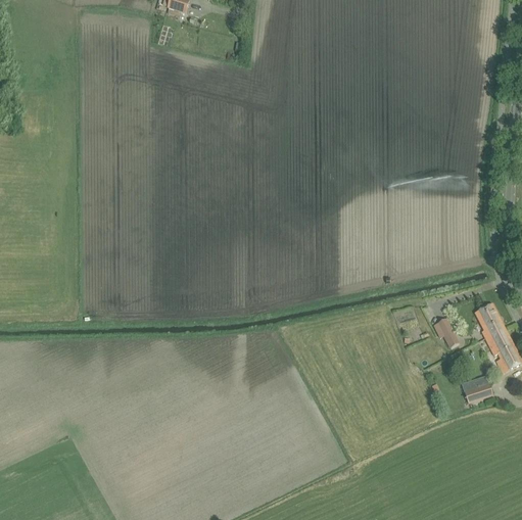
[(168,6),(168,9),(167,11),(179,15),(181,10),(185,12),(188,0),(162,0),(162,2),(168,3),(167,6),(168,6)]
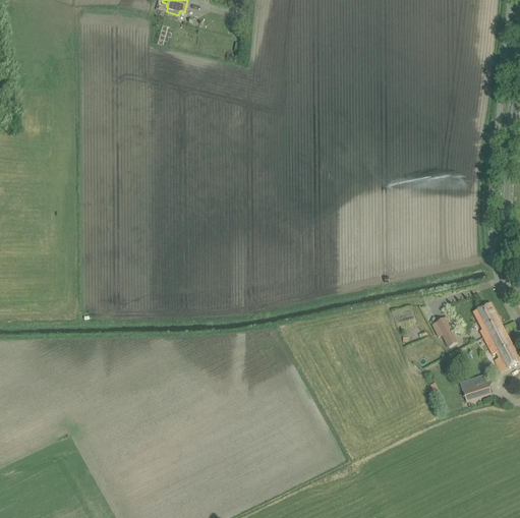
[(480,306),(472,310),(481,328),(479,329),(482,336),(503,326),(489,301),(480,306)]
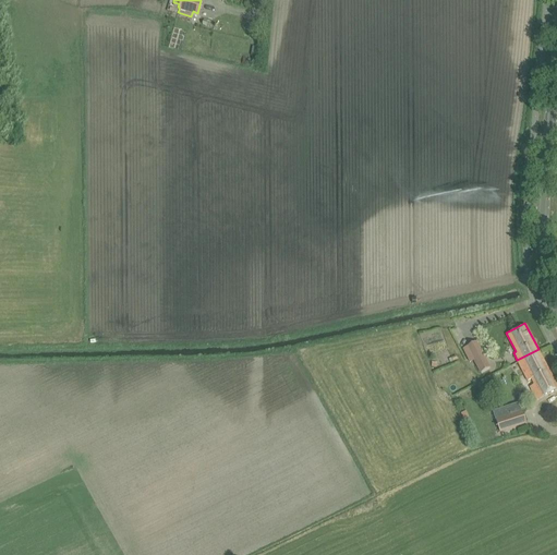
[(476,339),(462,346),(469,359),(473,357),(480,370),(489,364),(476,339)]
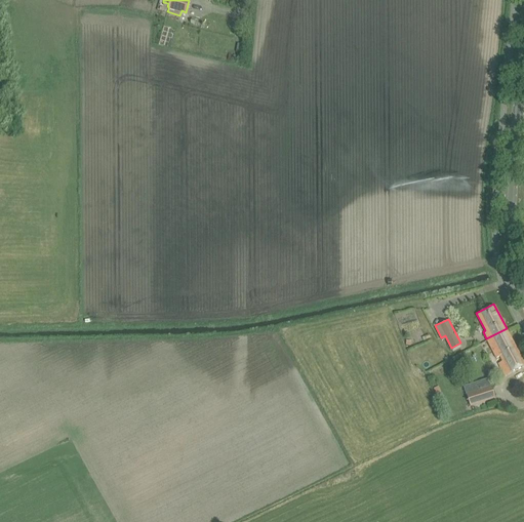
[(523,361),(507,328),(486,338),(495,356),(498,354),(501,359),(508,371),(516,367),(523,362),(523,361)]
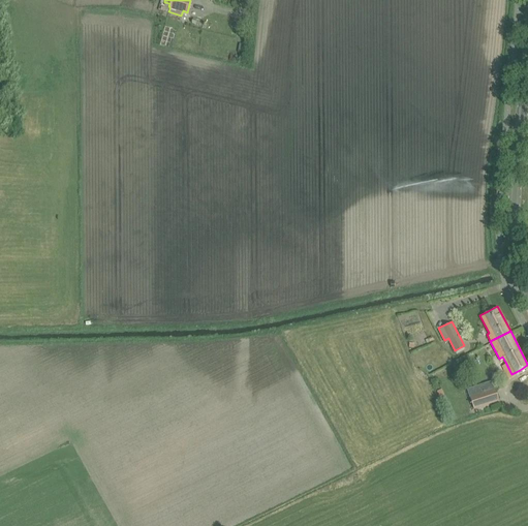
[(495,387),(469,395),(473,407),(474,407),(487,402),(498,398),(495,387)]
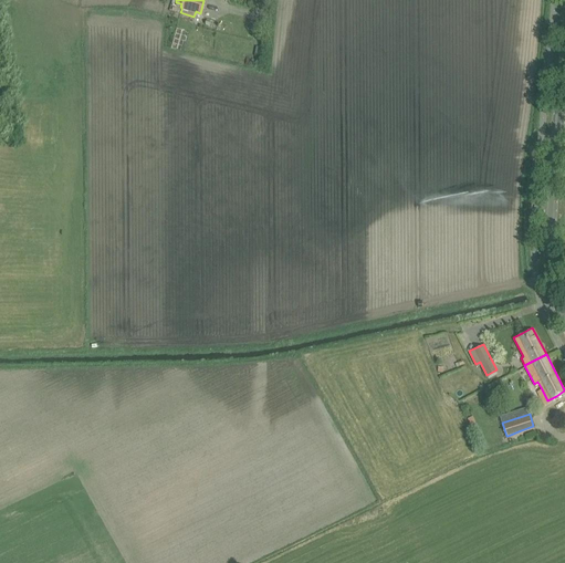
[(475,423),(472,415),(467,417),(470,425),(475,423)]
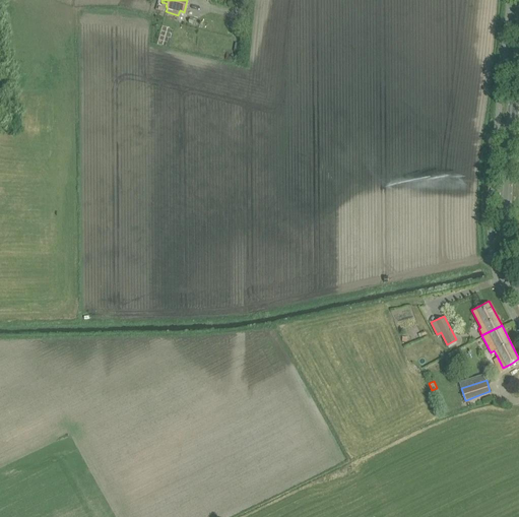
All buildings are outlined.
